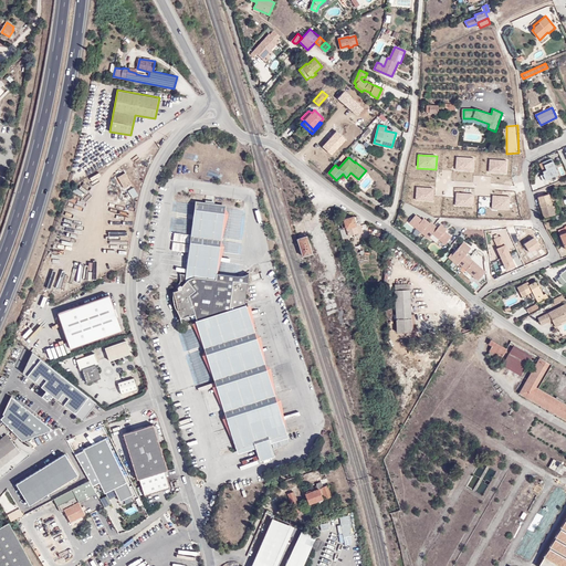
[(474,158),(457,157),(456,171),(474,173),(474,158)]
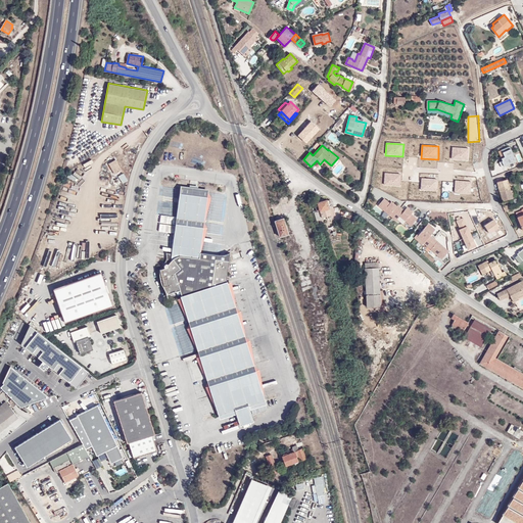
[(469,148),(453,147),(452,160),(468,161),(469,148)]
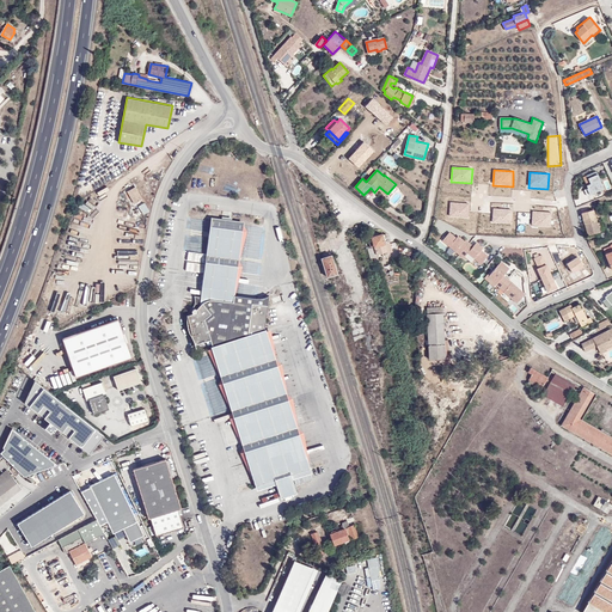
[(604,189),(597,172),(582,177),(589,195),(604,189)]
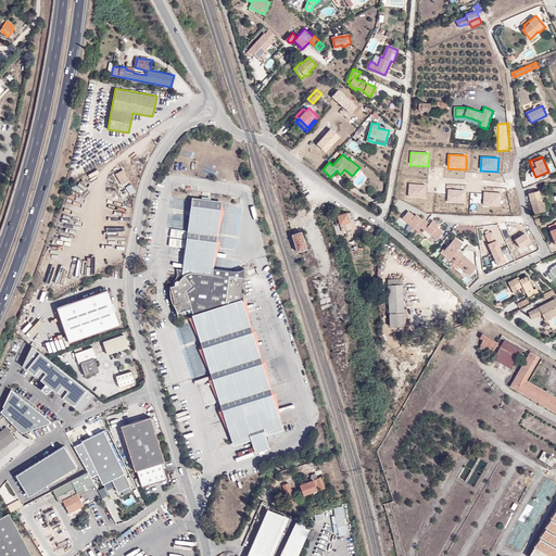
[(123,185),(129,179),(125,173),(117,177),(123,185)]
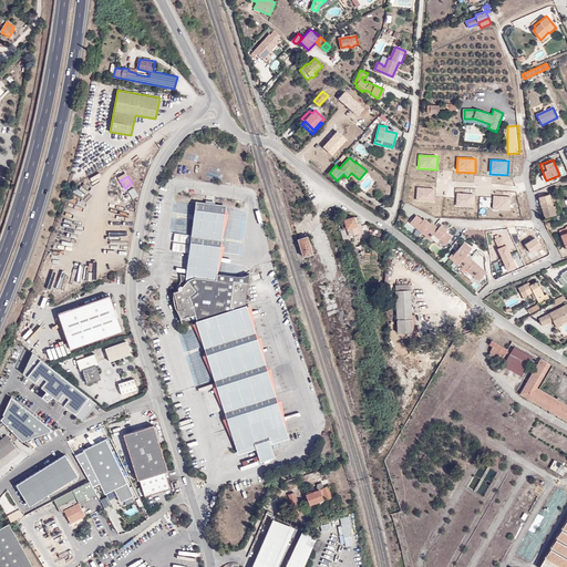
[(138,195),(134,187),(129,192),(133,199),(138,195)]
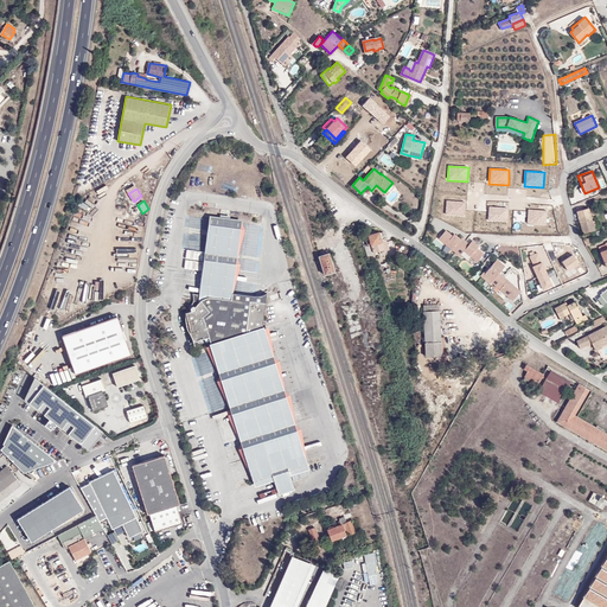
[(466,202),(447,200),(446,215),(465,216),(466,202)]
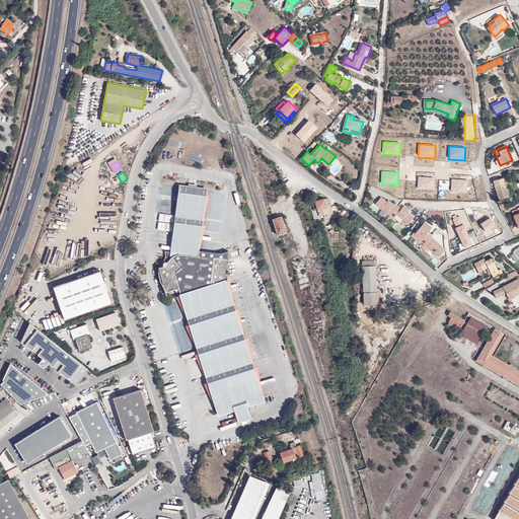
[(435,177),(418,176),(418,190),(434,191),(435,177)]
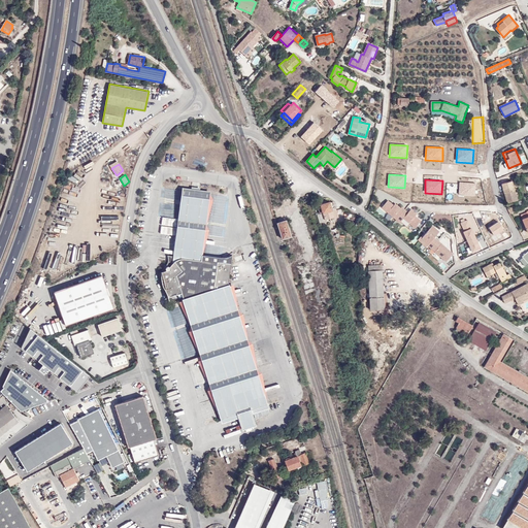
[(507,203),(518,200),(513,180),(502,184),(507,203)]
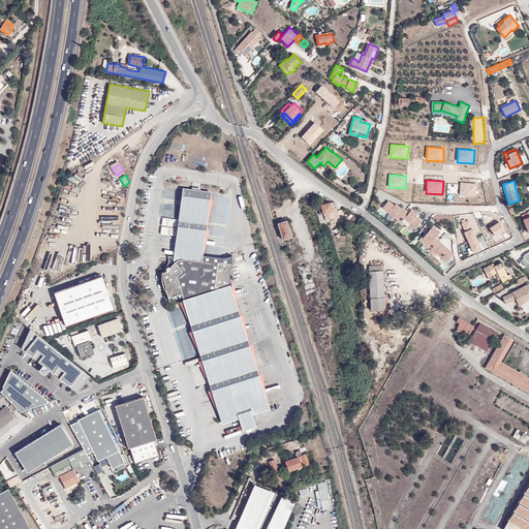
[(477,184),(460,183),(460,195),(476,196),(477,184)]
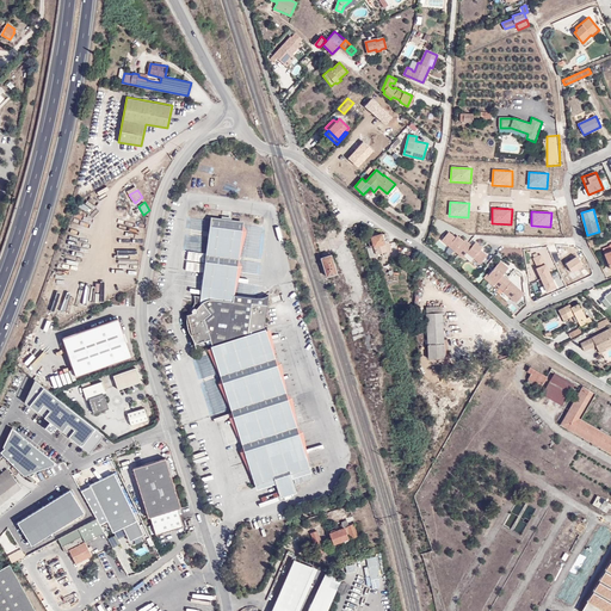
[(215,223),(211,247),(204,301),(207,306),(199,313),(201,314),(201,316),(201,318),(199,319),(198,319),(197,319),(196,318),(190,319),(190,320),(190,326),(190,331),(192,335),(199,352),(215,349),(224,381),(227,388),(258,487),(276,482),(282,499),(297,494),(292,476),(309,471),(302,446),(287,399),(277,368),(267,337),(266,332),(271,300),(269,302),(263,303),(260,303),(235,298),(245,228),(245,227),(215,223)]
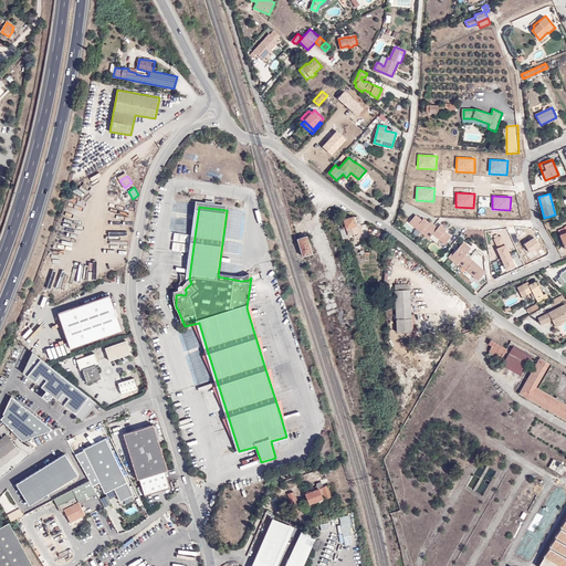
[(415,215),(408,222),(433,245),(438,241),(443,245),(451,237),(439,226),(437,229),(423,218),(421,220),(415,215)]
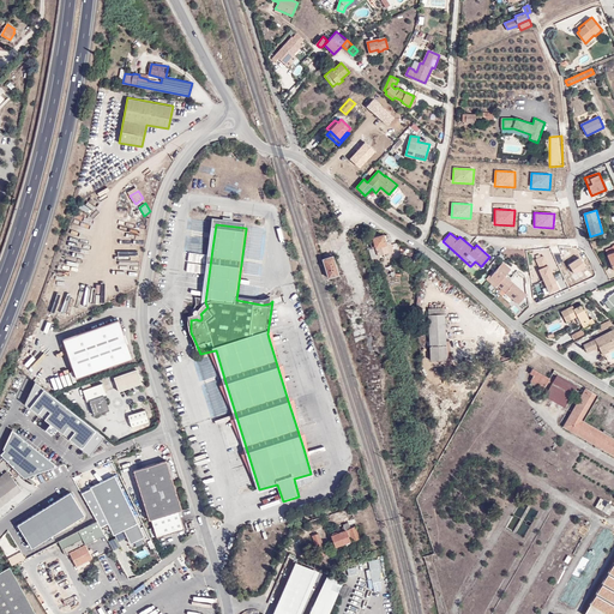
[(372,246),(373,248),(368,250),(372,259),(379,257),(379,254),(389,252),(390,253),(393,252),(391,242),(390,242),(387,234),(371,239),(372,246)]
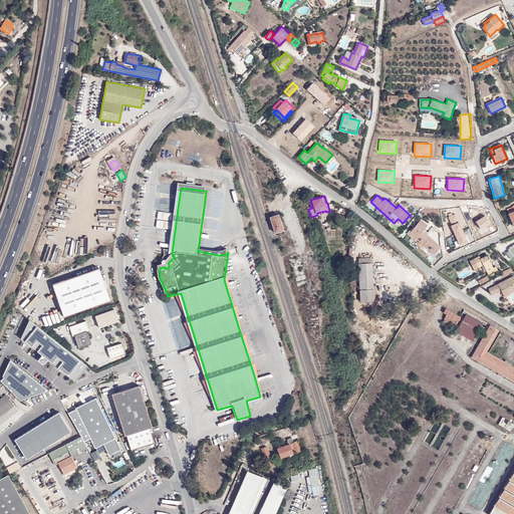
[(275,232),(283,229),(275,203),(266,205),(275,232)]
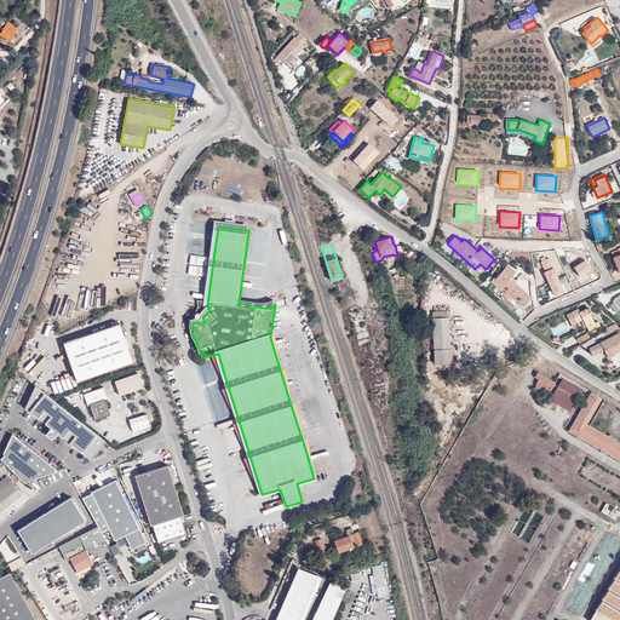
[(560,296),(564,293),(549,258),(541,262),(545,271),(544,273),(556,298),(560,296)]
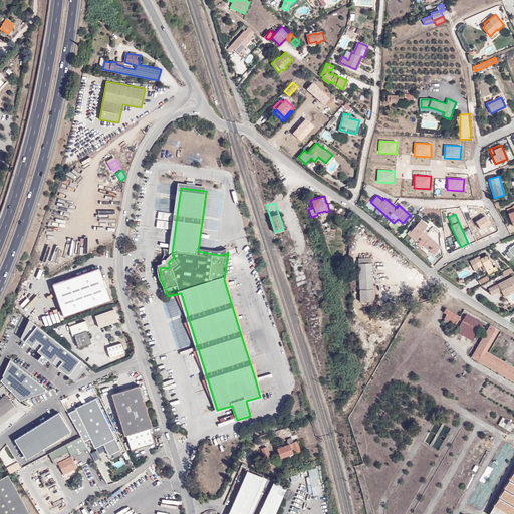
[(485,216),(476,222),(481,230),(491,225),(485,216)]
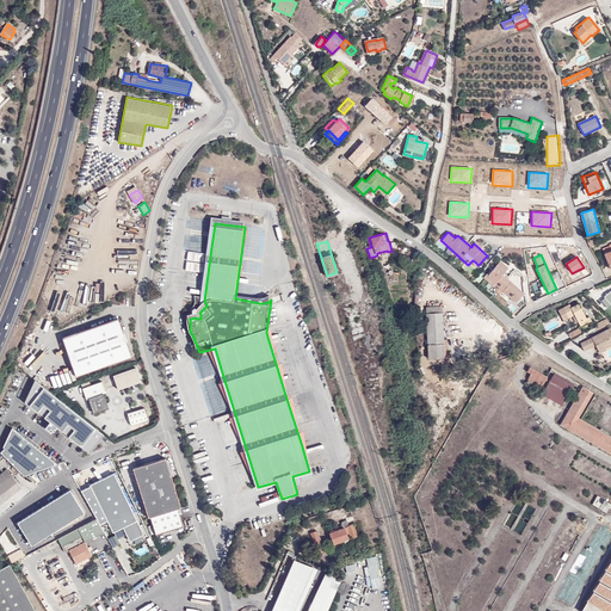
[(500,260),(483,279),(493,287),(495,285),(516,303),(525,294),(503,275),(508,269),(500,260)]
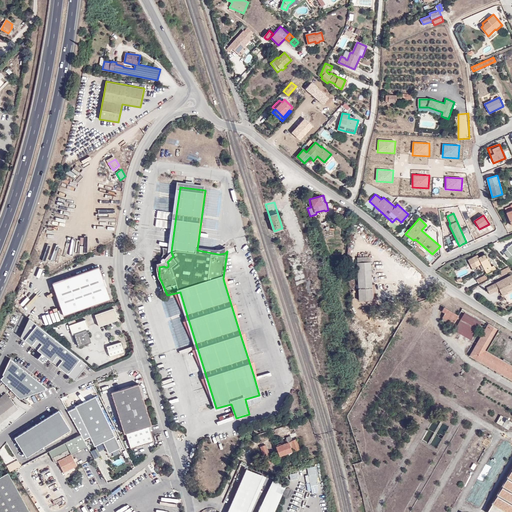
[(507,250),(503,252),(509,258),(511,255),(511,243),(506,249),(507,250)]
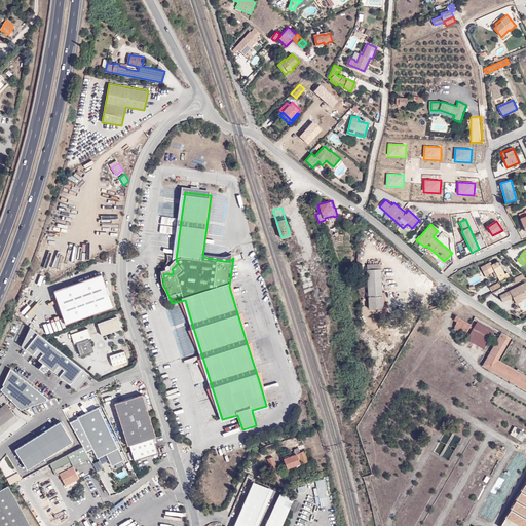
[(494,279),(497,277),(504,273),(498,261),(492,264),(490,262),(480,267),(485,275),(491,272),(494,279)]
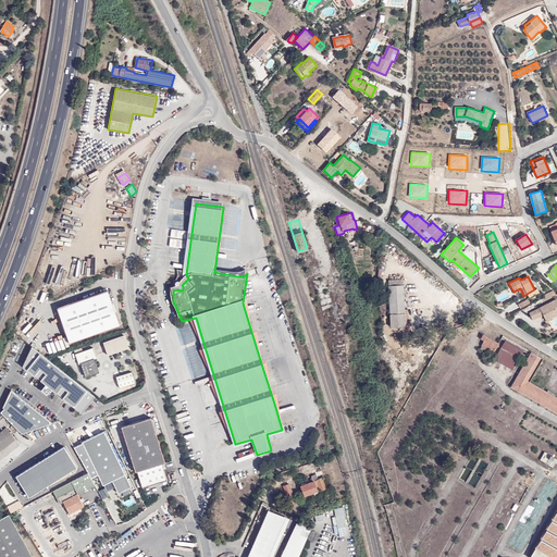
[(391,326),(406,325),(405,309),(403,285),(388,286),(391,326)]
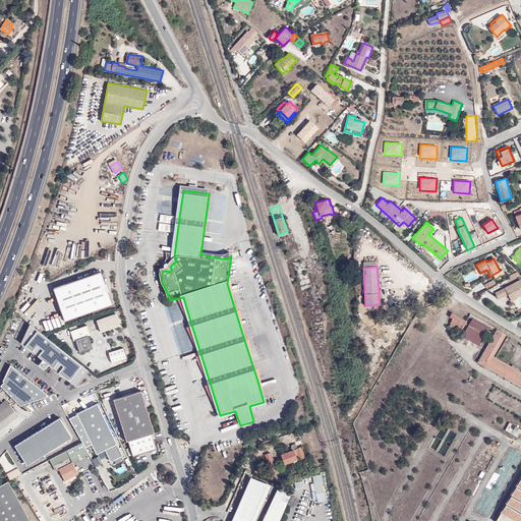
[(505,274),(503,270),(500,271),(493,275),(495,279),(505,274)]
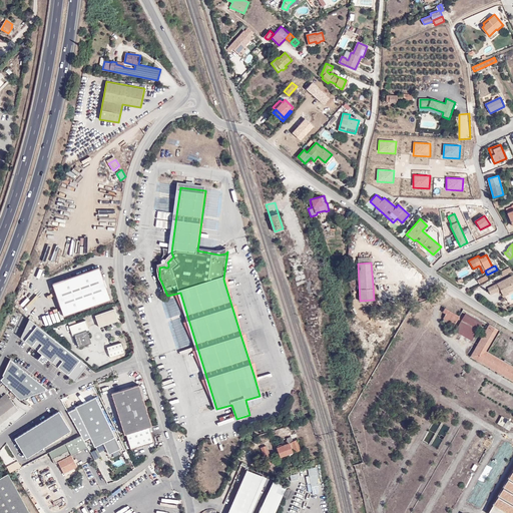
[(503,276),(512,272),(510,267),(501,272),(503,276)]
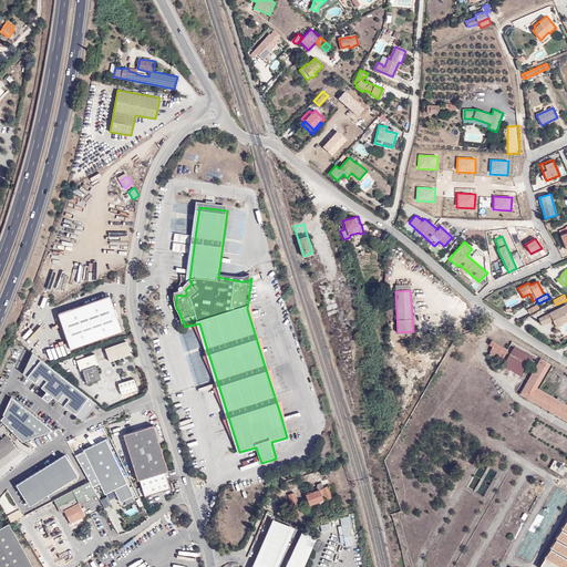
[(71,349),(79,347),(123,331),(111,296),(59,313),(65,333),(71,349)]
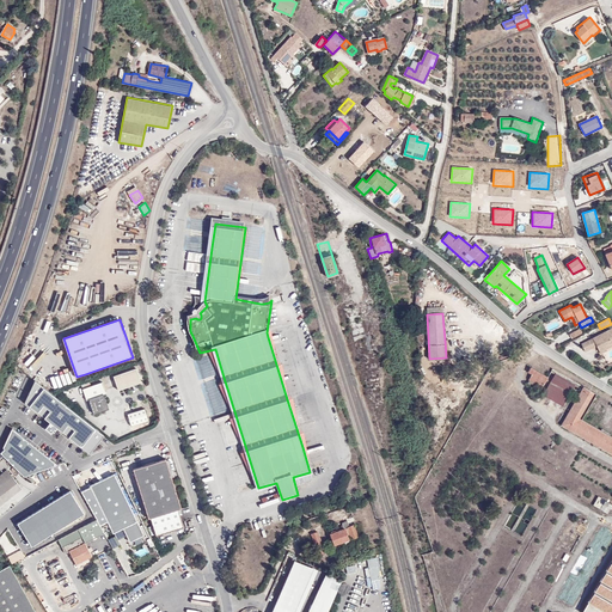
[(611,328),(581,344),(586,352),(597,346),(600,354),(611,347),(611,328)]
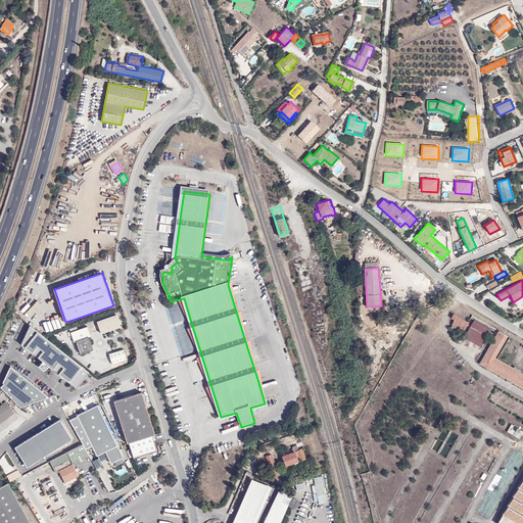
[(495,281),(487,286),(489,290),(497,285),(495,281)]
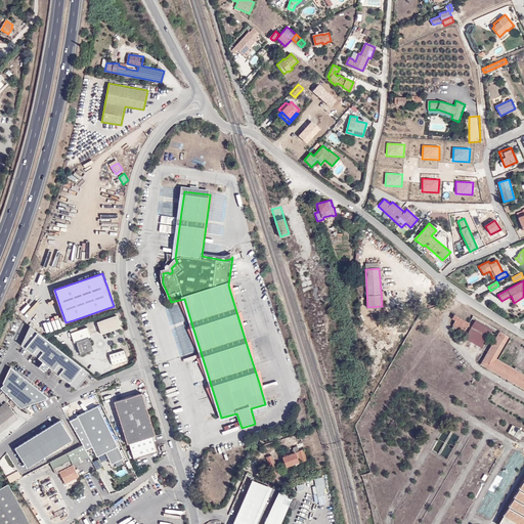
[(117,314),(96,320),(100,334),(121,328),(117,314)]
